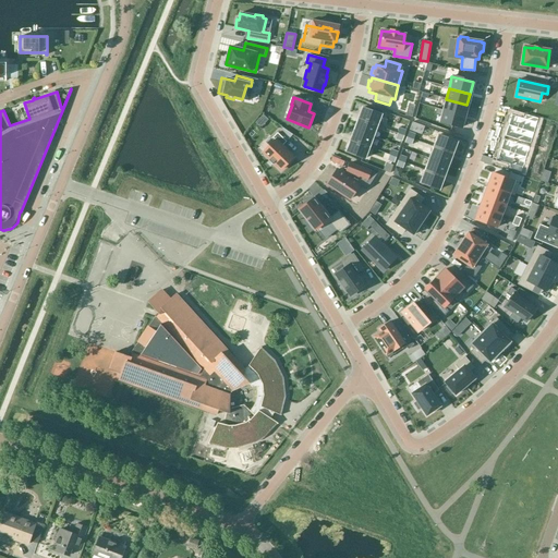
[(466,105),(446,99),(443,110),(463,117),(466,105)]
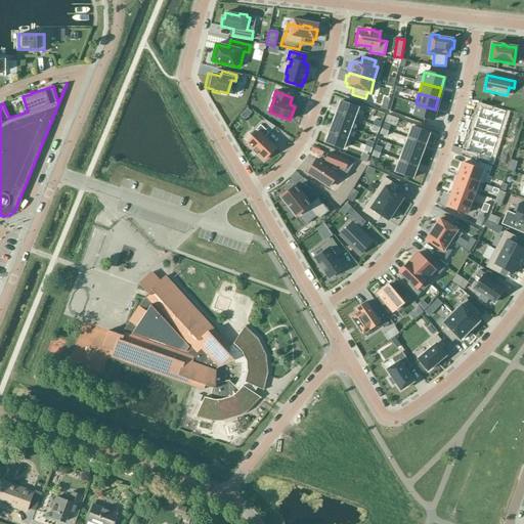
[(340,101),(337,112),(354,118),(358,107),(340,101)]
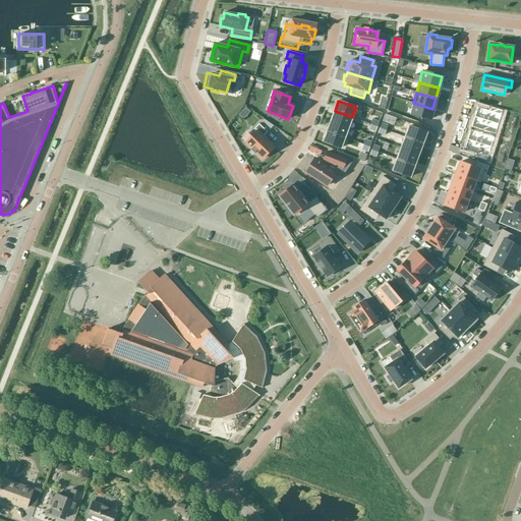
[(432,109),(413,103),(410,114),(429,119),(432,109)]
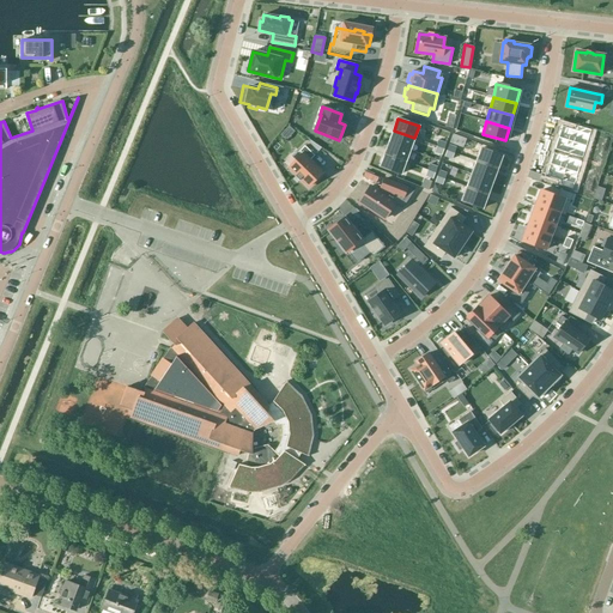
[(564,126),(559,138),(588,147),(594,131),(580,126),(578,131),(564,126)]
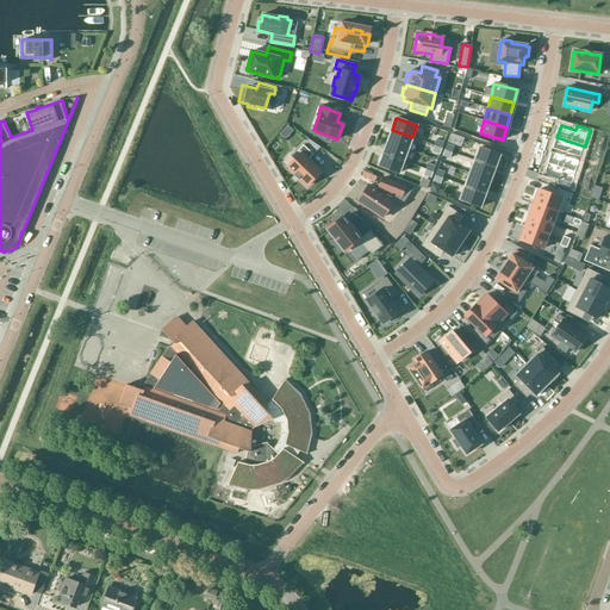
[(392,130),(387,142),(408,149),(412,137),(392,130)]
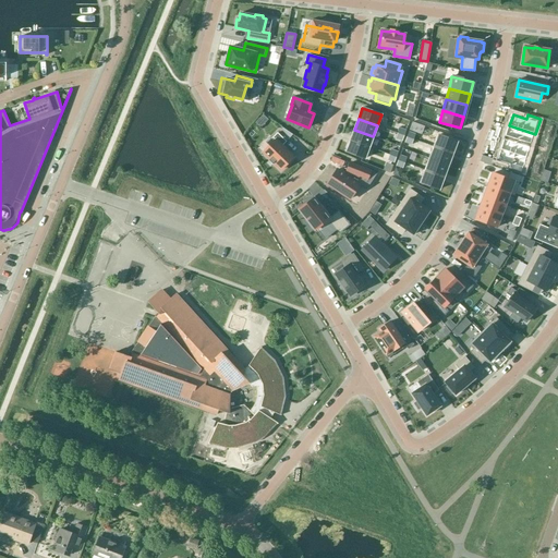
[(509,125),(506,136),(519,141),(532,145),(535,134),(509,125)]
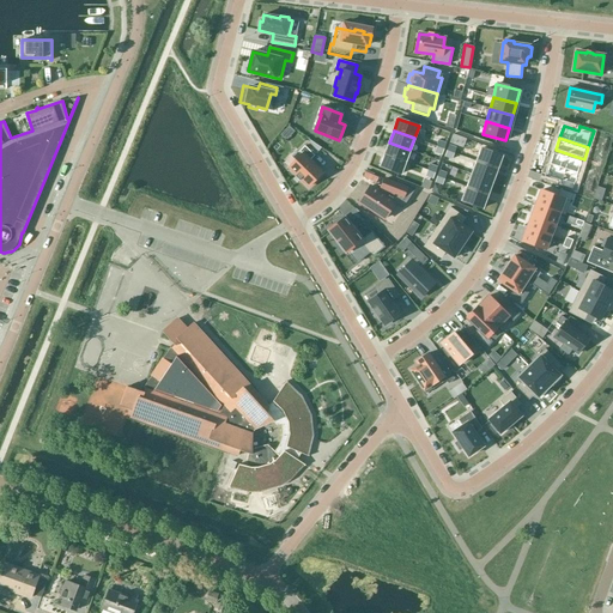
[(389,143),(384,155),(405,163),(410,150),(389,143)]
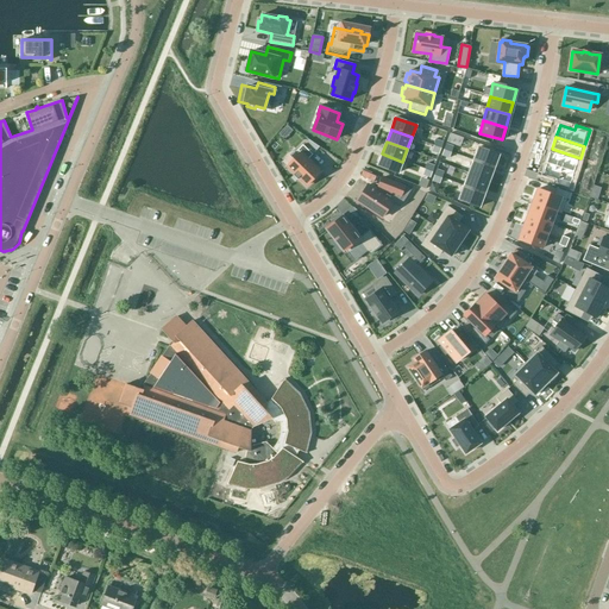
[(297,156),(286,170),(299,181),(297,182),(303,187),(305,186),(307,187),(319,173),(306,162),(309,157),(299,148),(294,154),(297,156)]
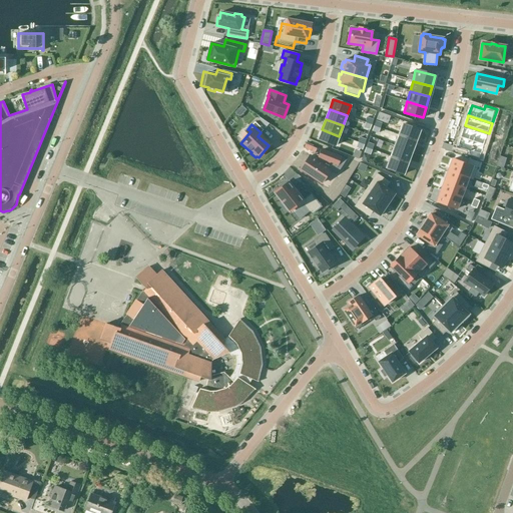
[(403,124),(399,135),(416,141),(420,130),(403,124)]
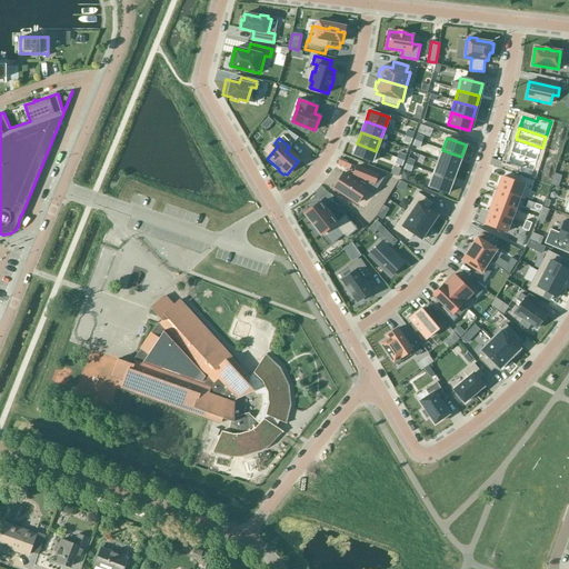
[(516,141),(511,152),(538,161),(541,150),(516,141)]
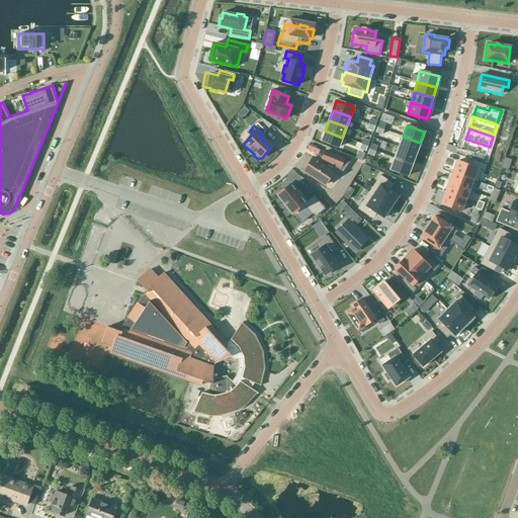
[(325,131),(321,141),(339,148),(342,138),(325,131)]
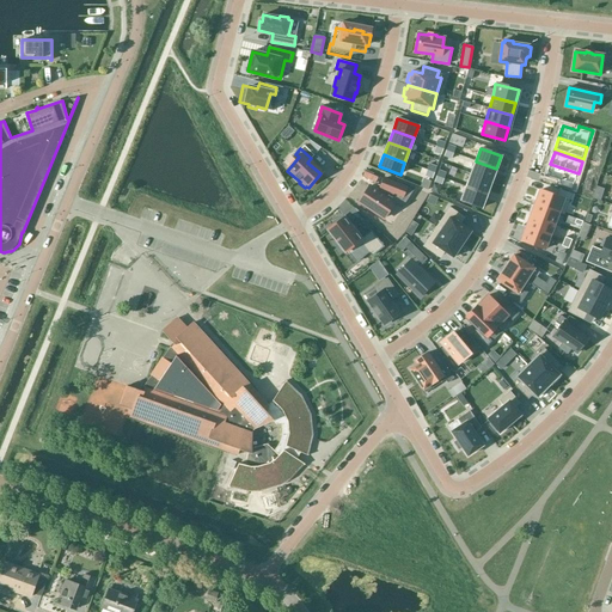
[(476,161),(471,175),(491,182),(496,169),(476,161)]
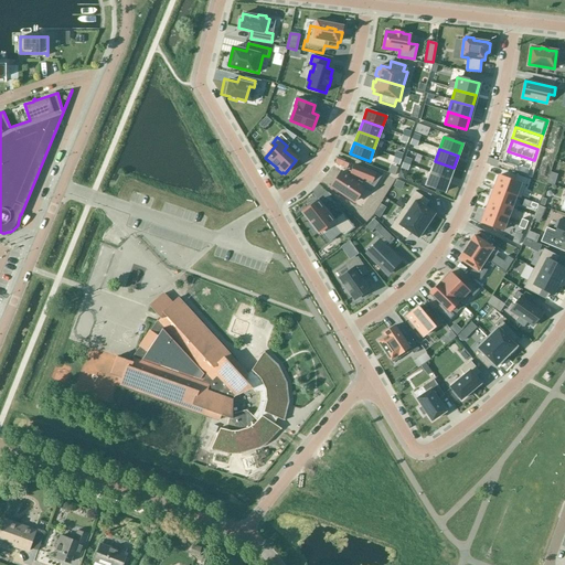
[(508,151),(504,162),(518,167),(516,171),(530,176),(534,160),(508,151)]
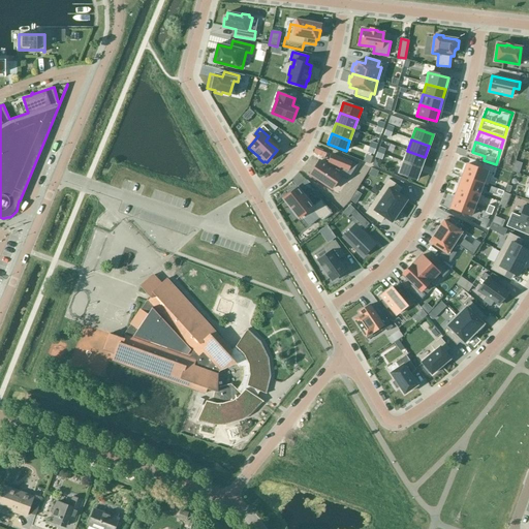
[(407,151),(403,162),(421,168),(425,157),(407,151)]
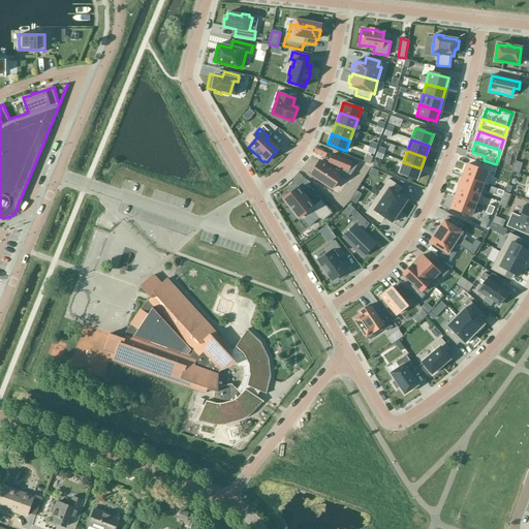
[(360,163),(333,153),(330,161),(324,158),(323,160),(320,158),(311,173),(334,188),(343,174),(349,179),(360,163)]
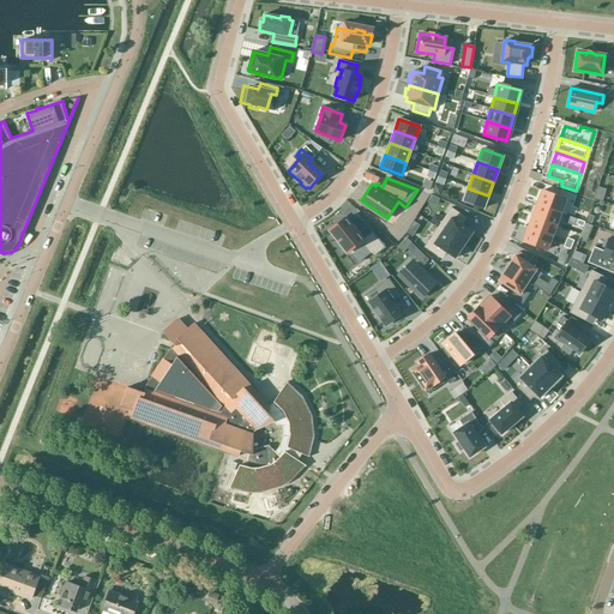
[(599,187),(595,199),(602,200),(606,190),(599,187)]
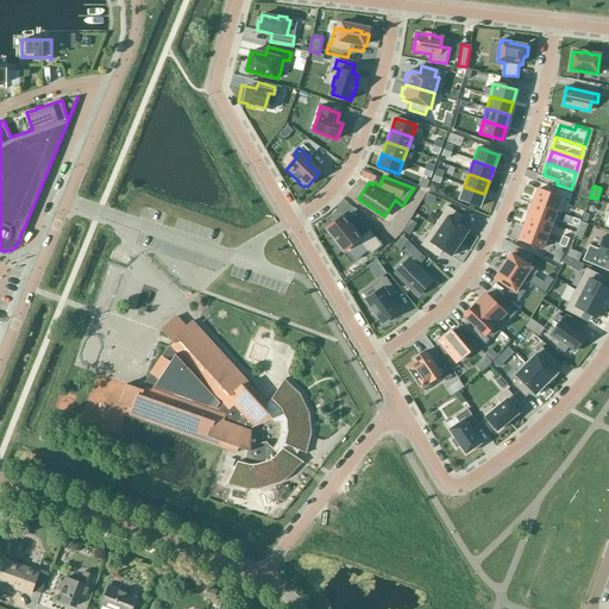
[(464,187),(459,199),(479,207),(484,194),(464,187)]
